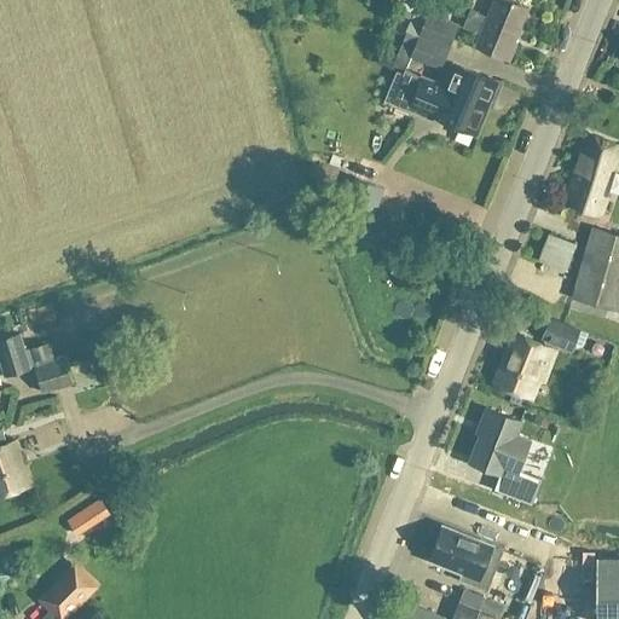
[(509,61),(515,44),(513,42),(527,9),(508,0),(492,0),(486,17),(469,10),(462,27),(479,34),(474,46),(509,61)]
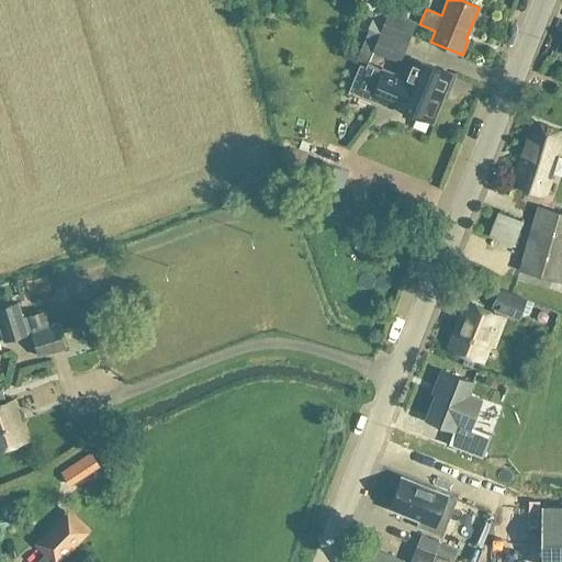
[(416,23),(389,11),(377,7),(374,12),(362,7),(360,12),(372,18),(368,26),(380,32),(407,43),(416,23)]
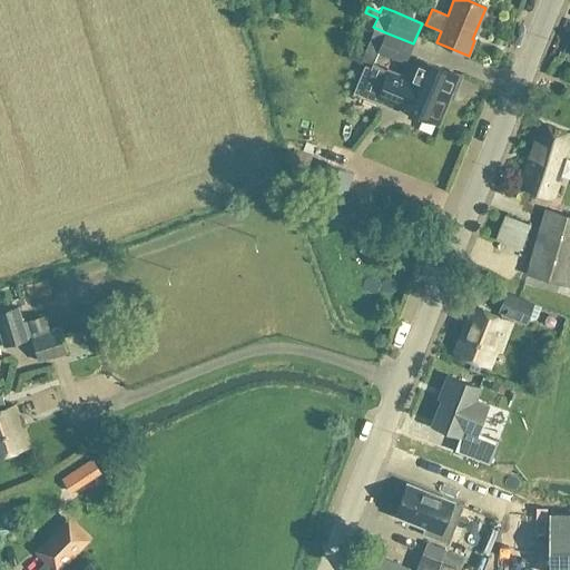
[(460,77),(428,64),(418,59),(409,80),(372,64),(362,89),(381,97),(380,101),(392,106),(393,101),(399,104),(397,106),(438,123),(438,121),(451,90),(453,91),(460,77)]
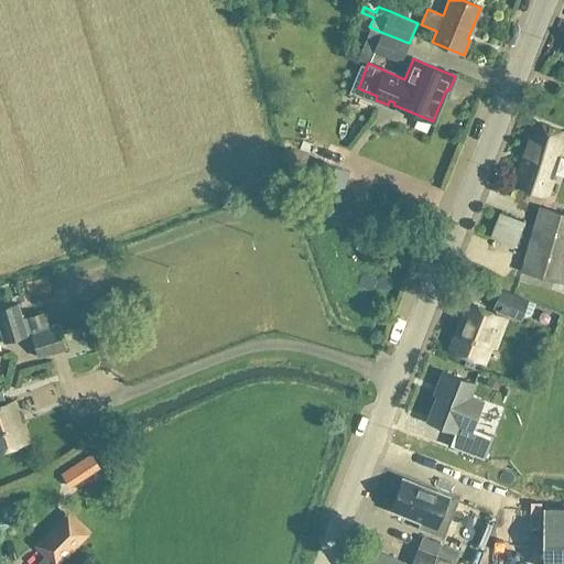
[(552,180),(563,141),(563,132),(535,122),(513,184),(544,197),(551,180),(552,180)]
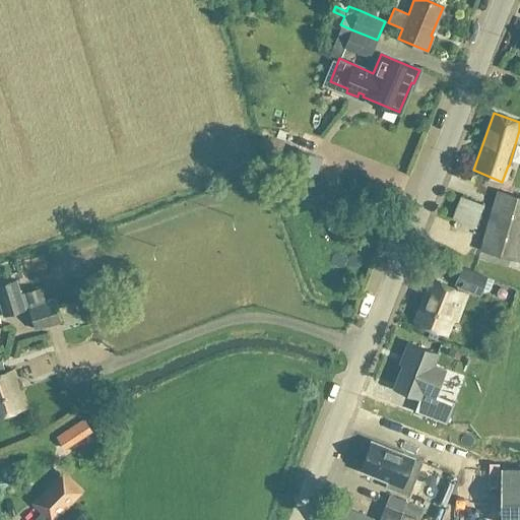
[(519,262),(519,198),(499,192),(481,251),(519,262)]
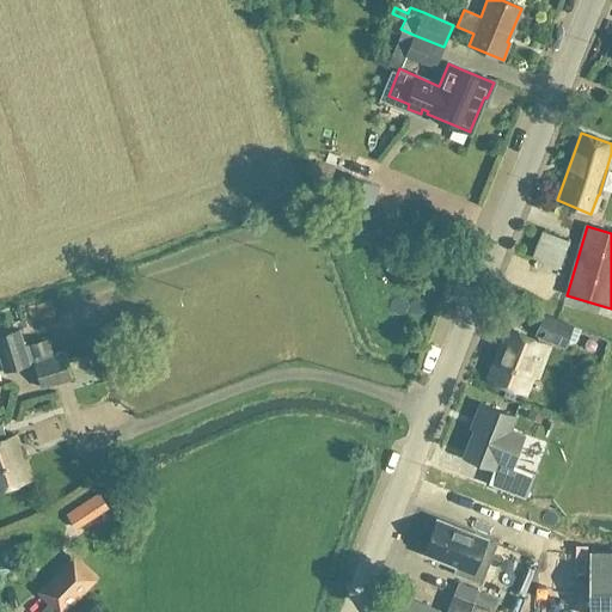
[(542,228),(531,261),(560,270),(569,239),(542,228)]
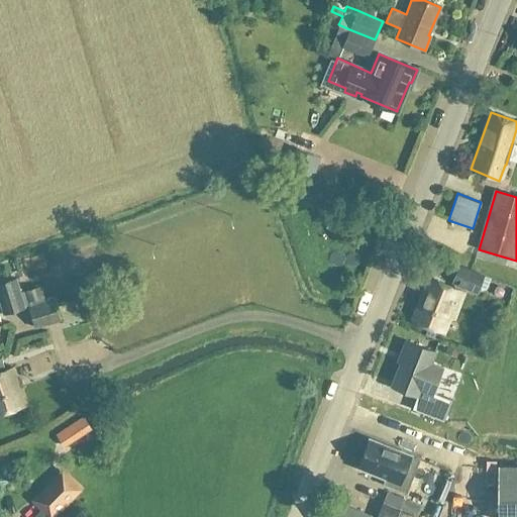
[(441,233),(472,244),(476,234),(445,223),(441,233)]
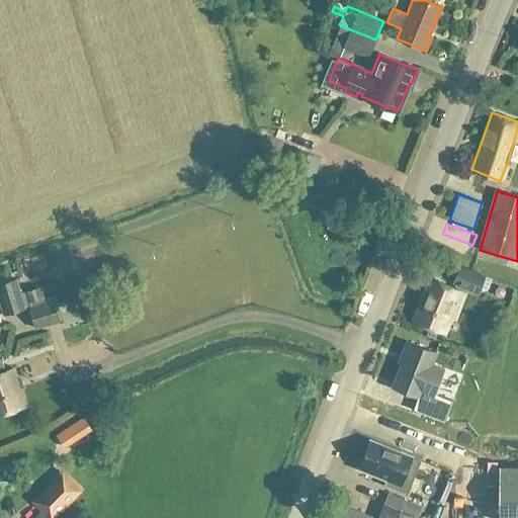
[(490,280),(485,278),(485,276),(459,266),(452,282),(478,293),(480,290),(486,292),(490,280)]
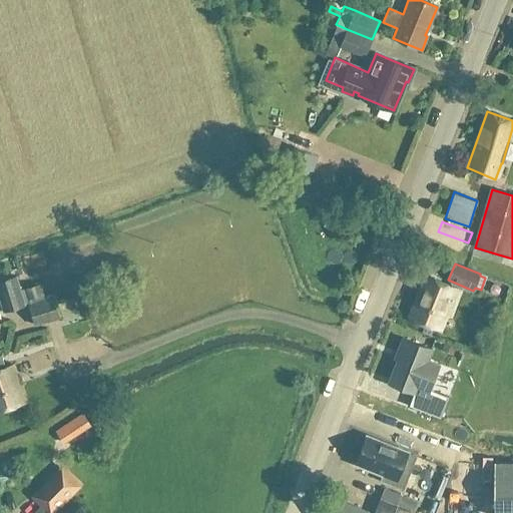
[(16,276),(0,281),(0,302),(3,312),(25,305),(16,276)]
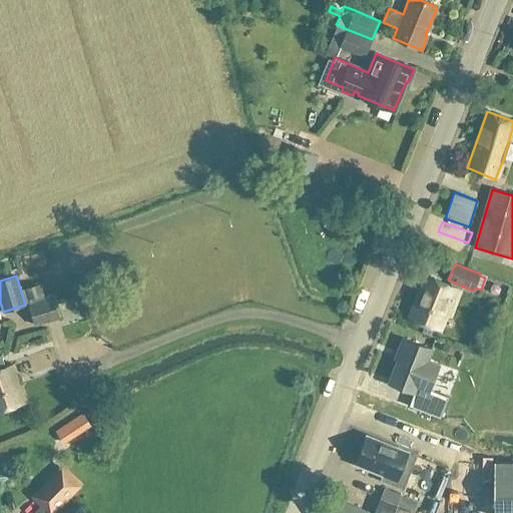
[(442,331),(459,290),(427,277),(410,318),(442,331)]
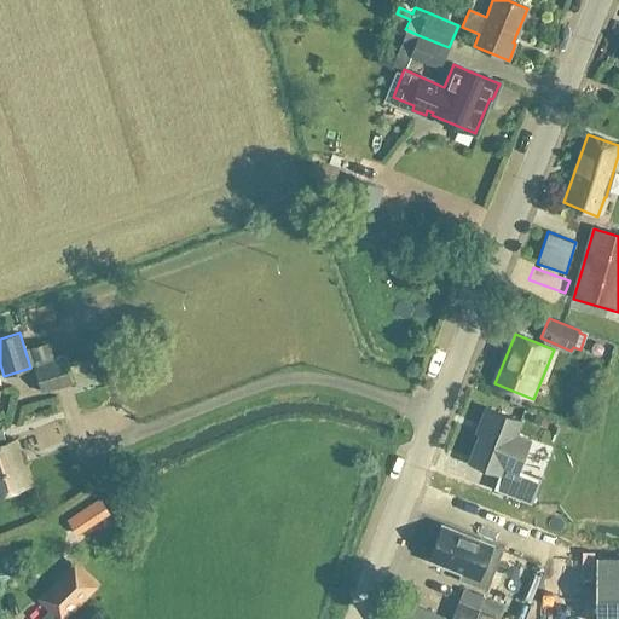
[(41,393),(53,389),(46,364),(34,368),(41,393)]
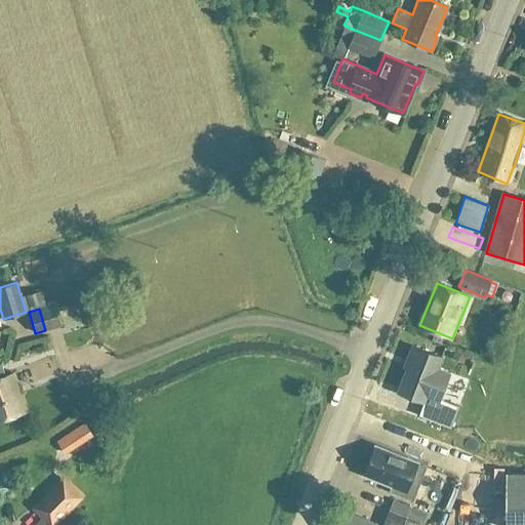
[(65,368),(62,346),(47,348),(46,341),(23,346),(27,373),(65,368)]
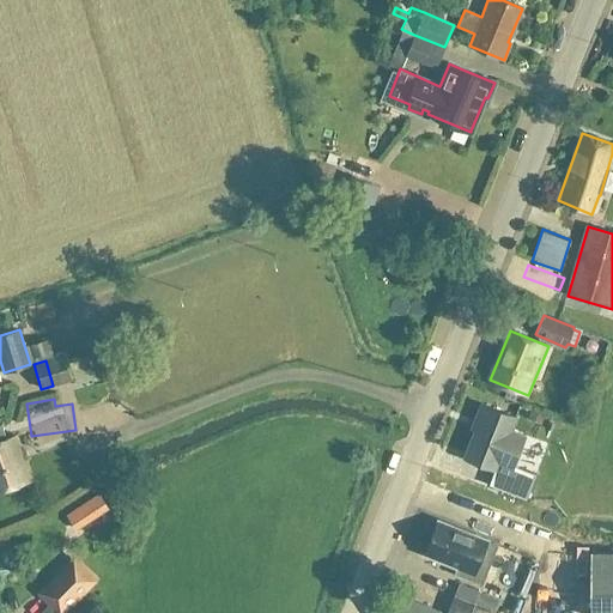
[(525,436),(511,430),(516,418),(480,404),(471,429),(474,430),(463,457),(495,469),(490,484),(519,496),(525,478),(510,473),(519,451),(525,436)]
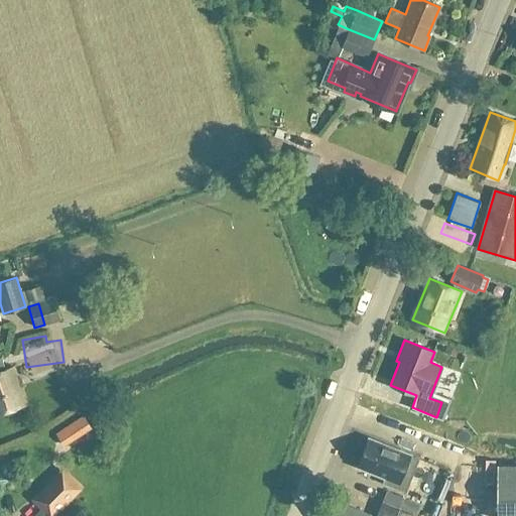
[(1,357),(0,357),(0,412),(25,405),(12,366),(5,369),(1,357)]
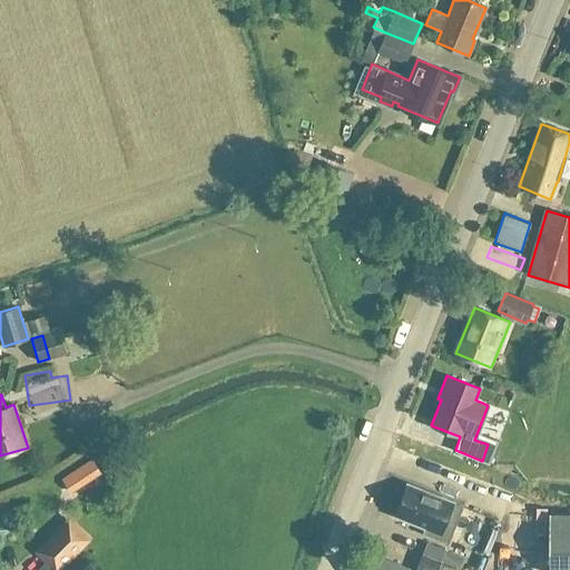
[(81,484),(74,473),(62,481),(69,492),(81,484)]
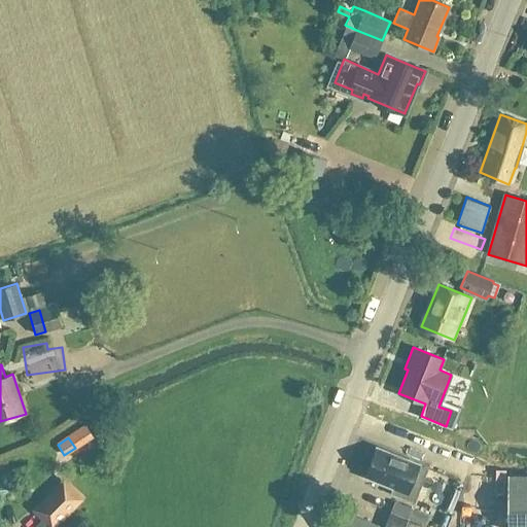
[(428,468),(377,448),(364,477),(391,487),(389,493),(414,503),(428,468)]
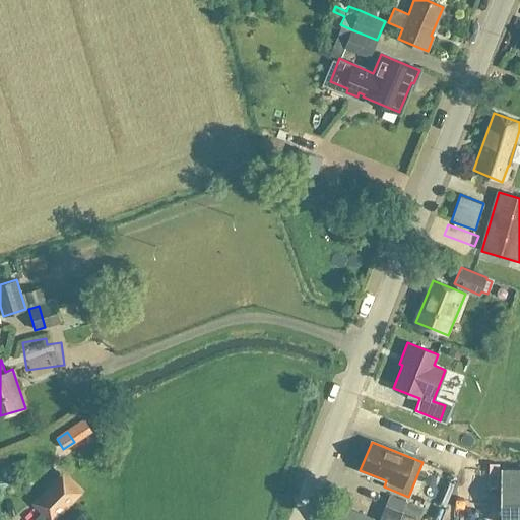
[(519,519),(519,468),(501,468),(500,519),(519,519)]
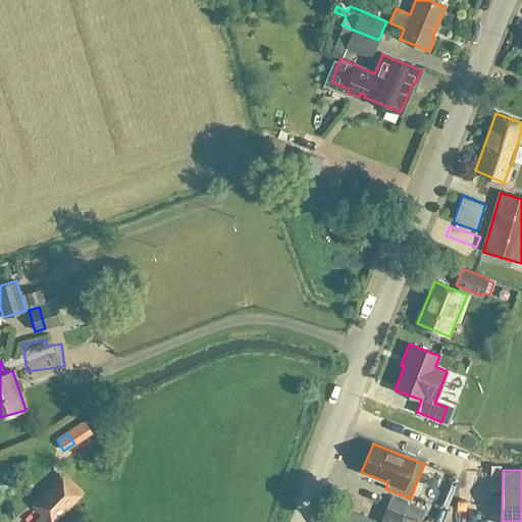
[(33,521),(47,521),(48,521),(55,521),(84,494),(61,473),(31,505),(41,515),(33,521)]
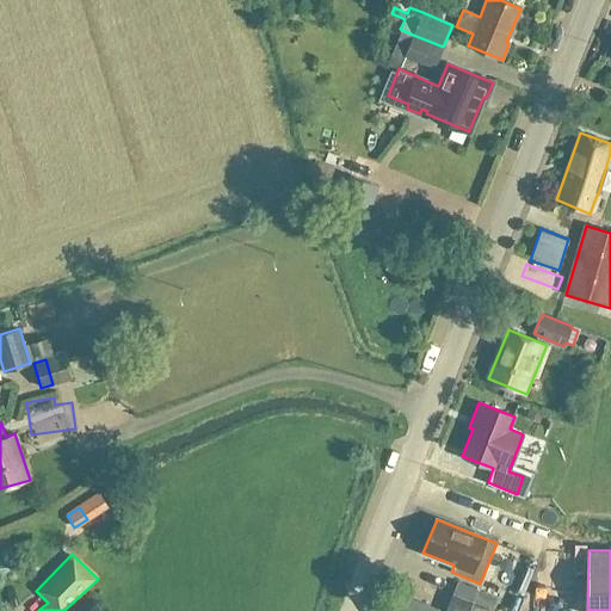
[(491,610),(451,596),(444,610),(440,610),(396,593),(388,610),(491,610)]
